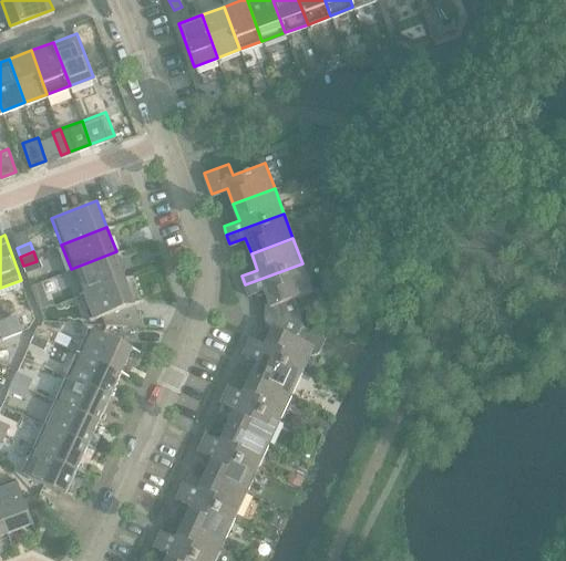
[(80,293),(125,277),(116,251),(71,269),(80,293)]
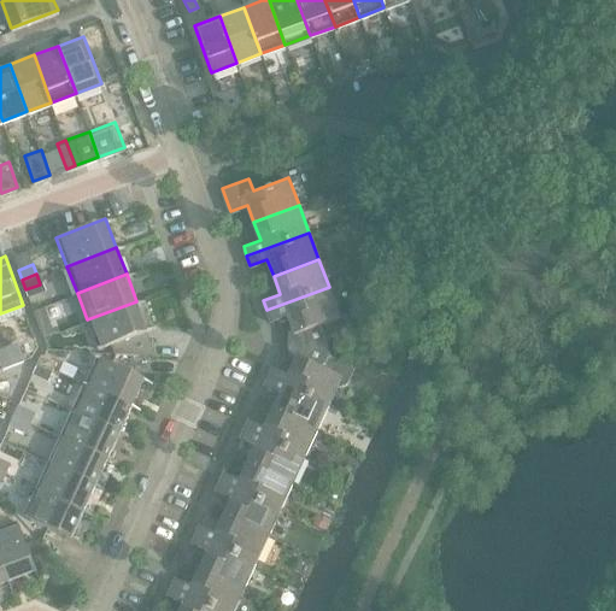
[(339,313),(329,287),(267,310),(270,319),(287,313),(294,332),(320,322),(324,335),(351,324),(346,311),(339,313)]
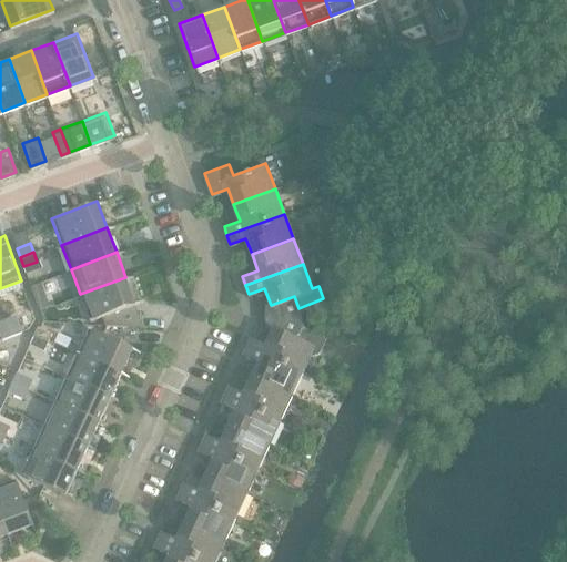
[(144,325),(125,277),(80,294),(90,320),(102,315),(105,323),(144,325)]
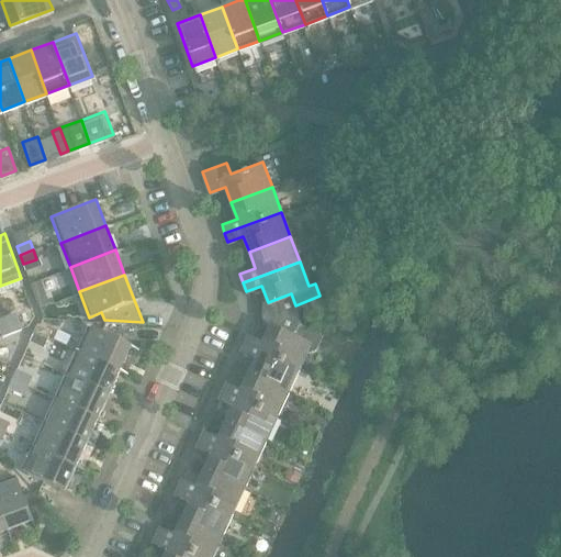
[(15,312),(6,315),(11,331),(21,326),(15,312)]
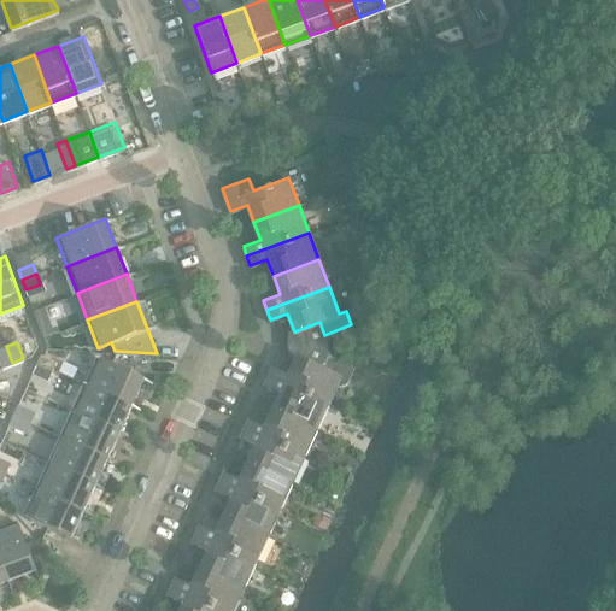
[(12,363),(6,346),(0,348),(0,358),(3,365),(12,363)]
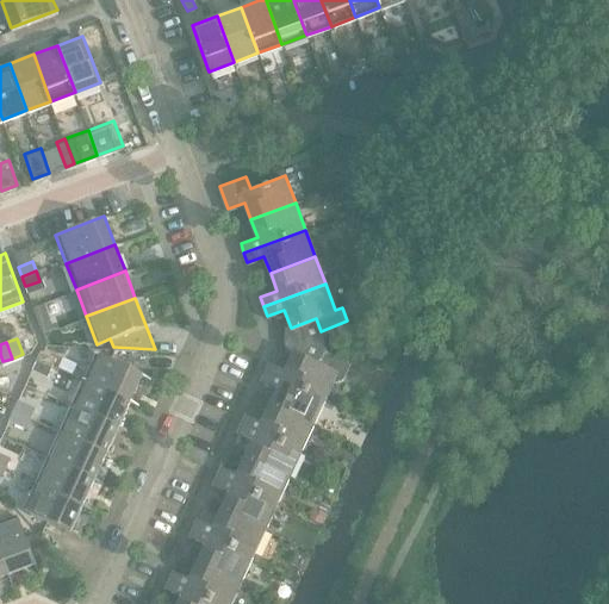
[(41,348),(37,357),(51,365),(56,355),(41,348)]
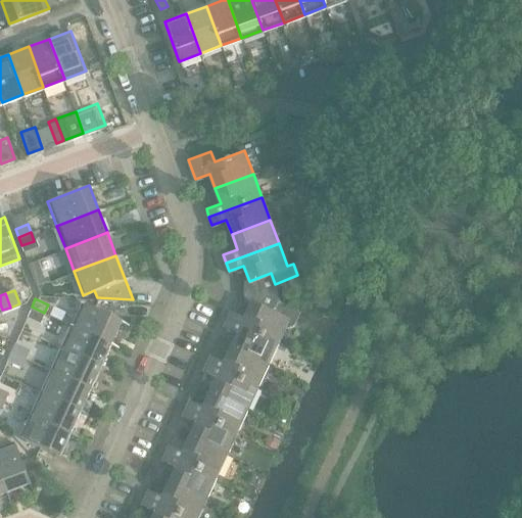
[(83,299),(72,323),(111,341),(122,318),(83,299)]
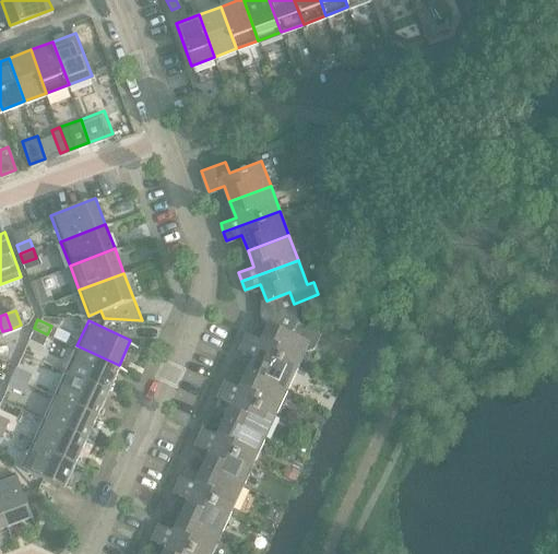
[(247,331),(244,339),(298,364),(309,342),(316,344),(321,332),(297,320),(292,331),(269,321),(261,338),(247,331)]
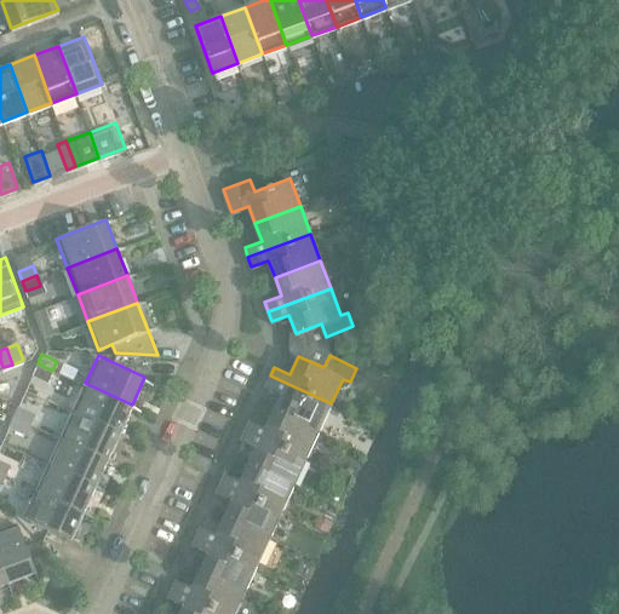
[(47,382),(52,371),(38,363),(33,376),(47,382)]
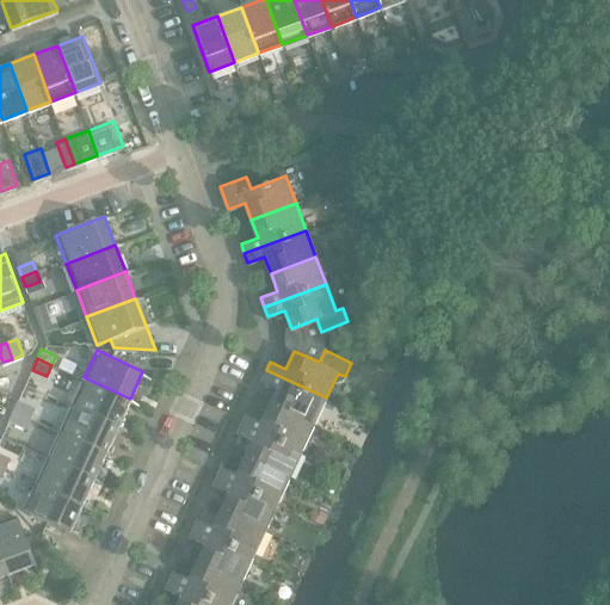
[(270,403),(314,424),(326,397),(266,370),(262,380),(277,387),(270,403)]
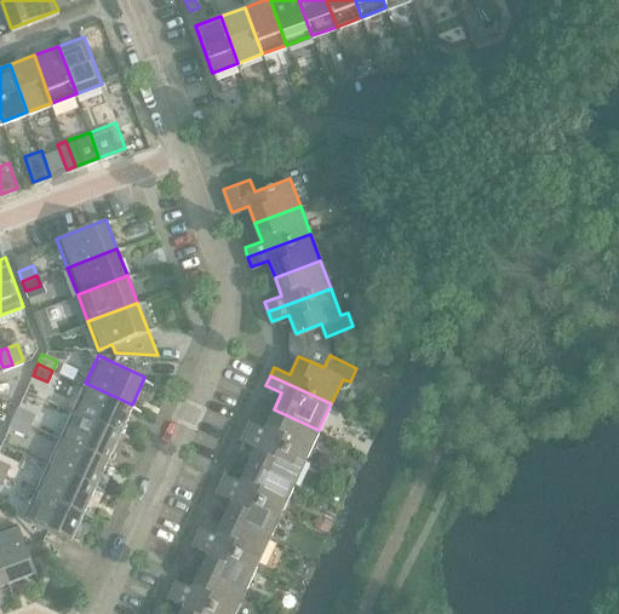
[(85,383),(73,409),(120,431),(132,405),(85,383)]
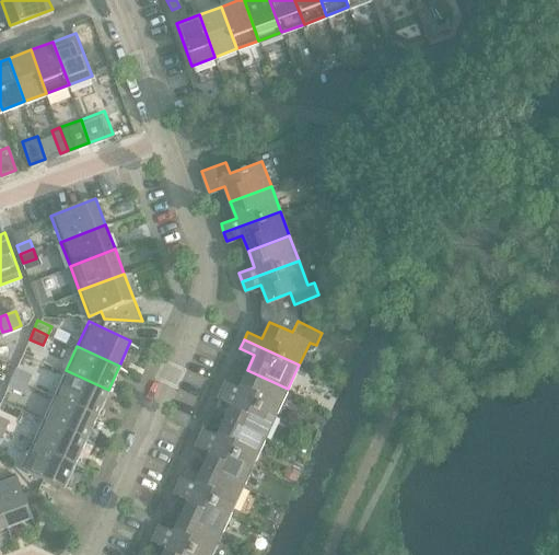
[(21,356),(13,374),(26,381),(35,362),(21,356)]
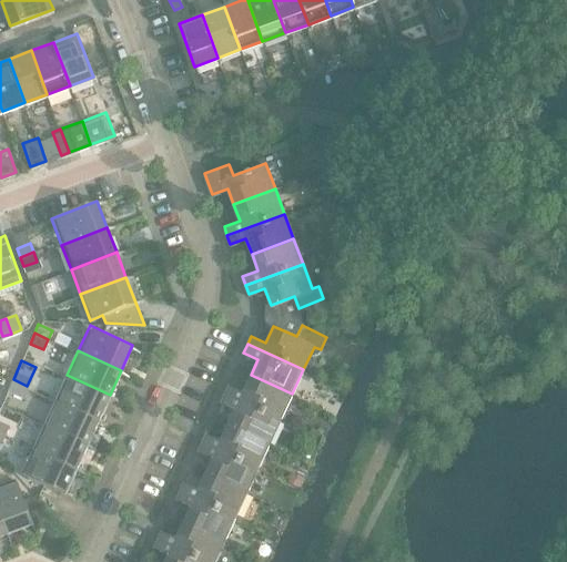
[(67,375),(56,399),(99,419),(110,395),(67,375)]
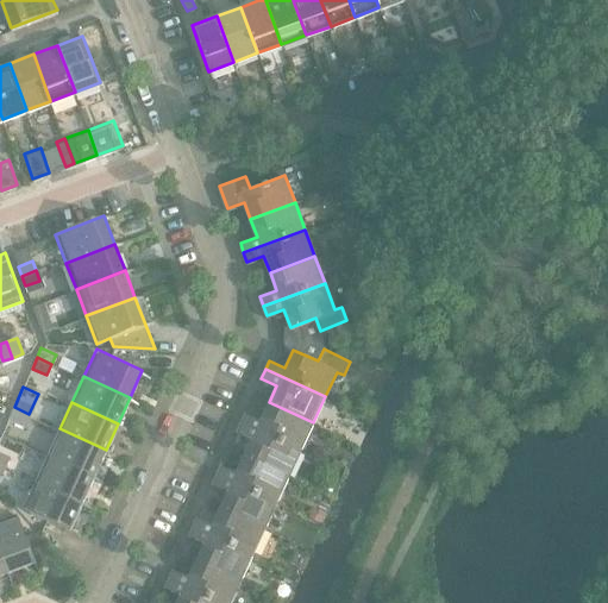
[(240,421),(301,448),(313,422),(269,402),(261,420),(244,413),(240,421)]
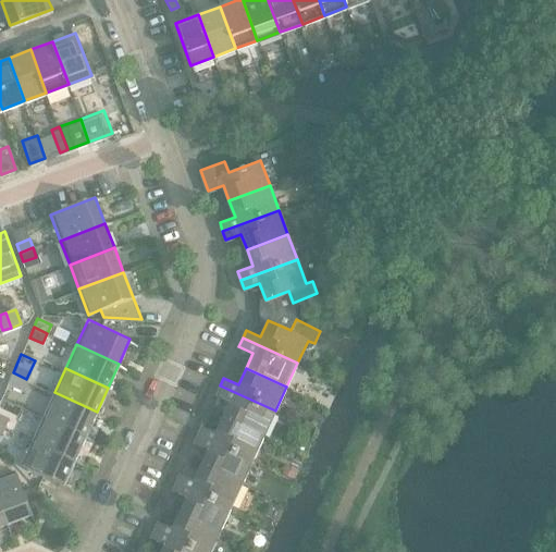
[(22,389),(26,379),(13,372),(8,383),(22,389)]
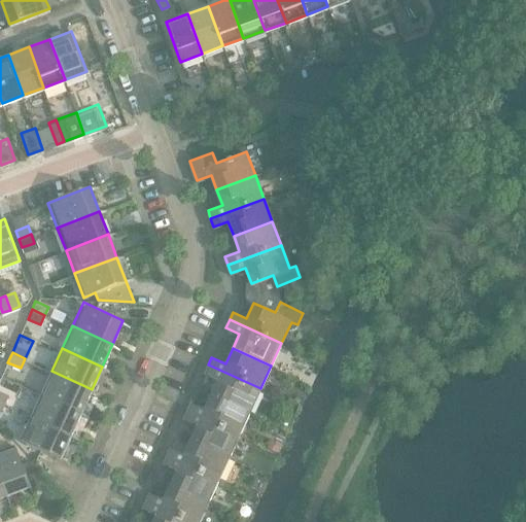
[(212,392),(250,410),(260,388),(208,364),(204,373),(218,379),(212,392)]
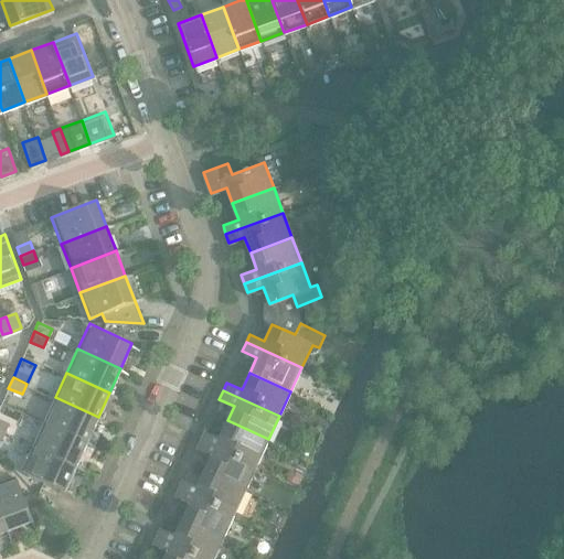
[(87,440),(98,417),(55,397),(44,420),(87,440)]
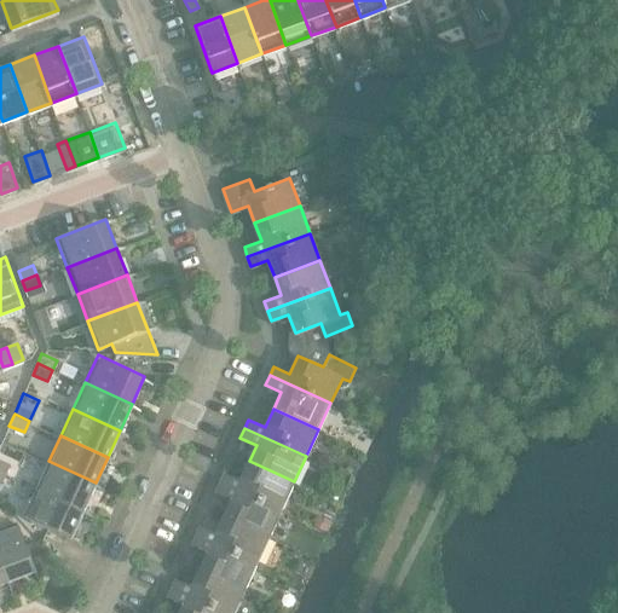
[(0,467),(6,470),(11,461),(0,455),(0,467)]
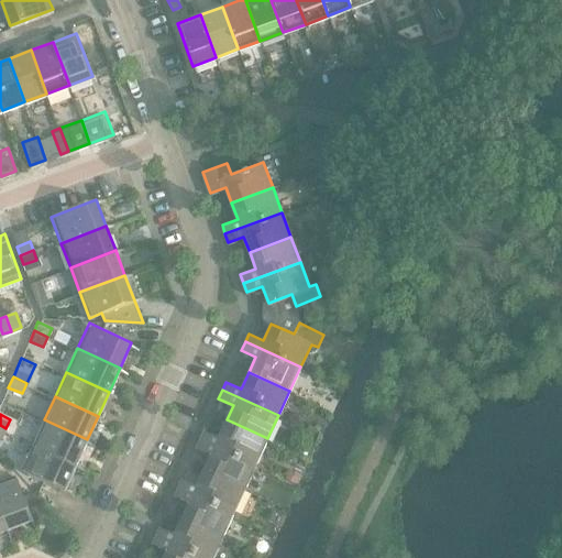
[(76,463),(87,439),(44,419),(33,444),(76,463)]
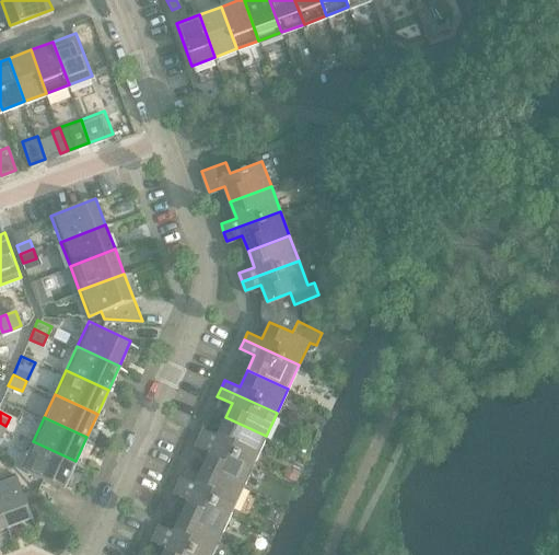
[(199,435),(255,461),(266,436),(225,417),(218,434),(202,427),(199,435)]
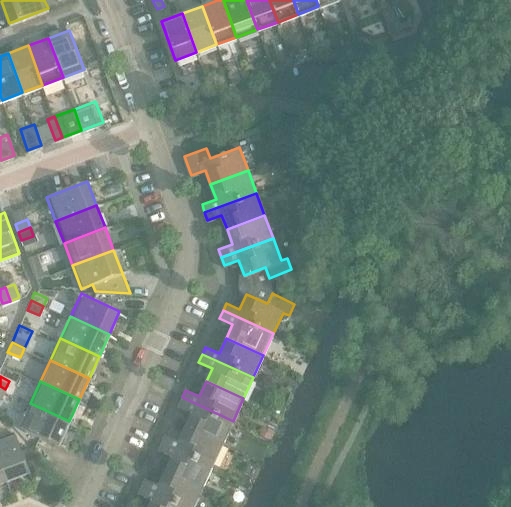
[(185,426),(222,443),(233,421),(182,397),(178,405),(192,412),(185,426)]
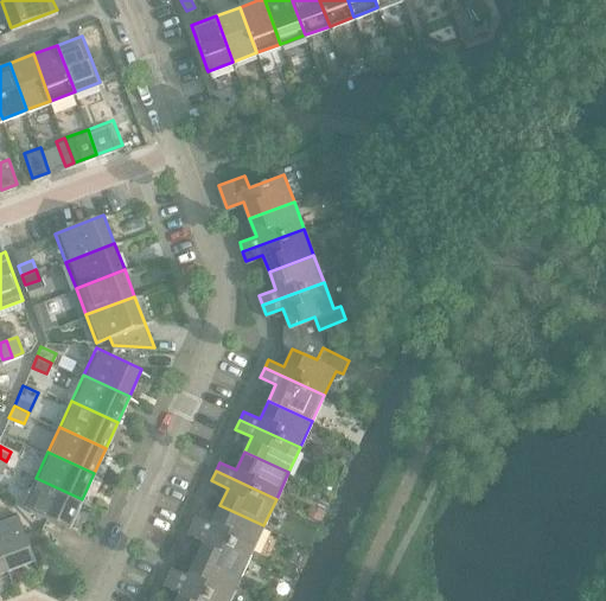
[(69,526),(82,499),(36,478),(23,505),(69,526)]
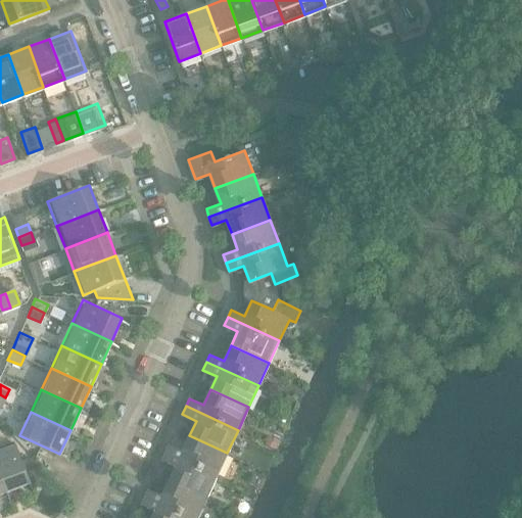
[(165,451),(217,474),(227,453),(189,435),(183,450),(169,442),(165,451)]
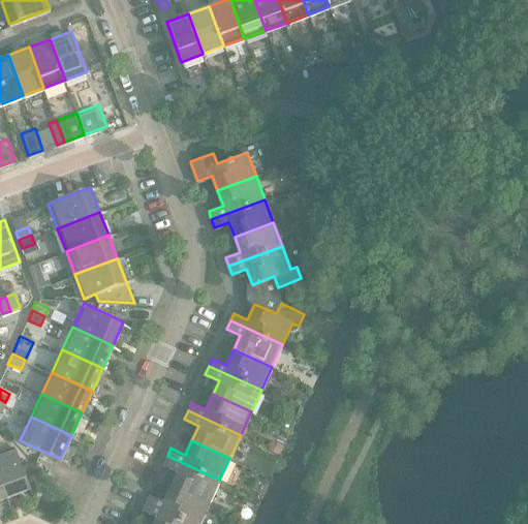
[(0,475),(6,494),(30,485),(14,443),(0,449),(0,475)]
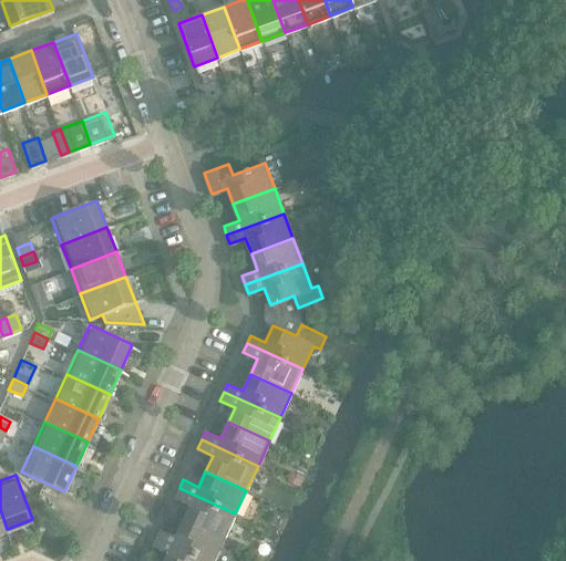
[(183,519),(224,538),(235,513),(179,488),(175,497),(189,504),(183,519)]
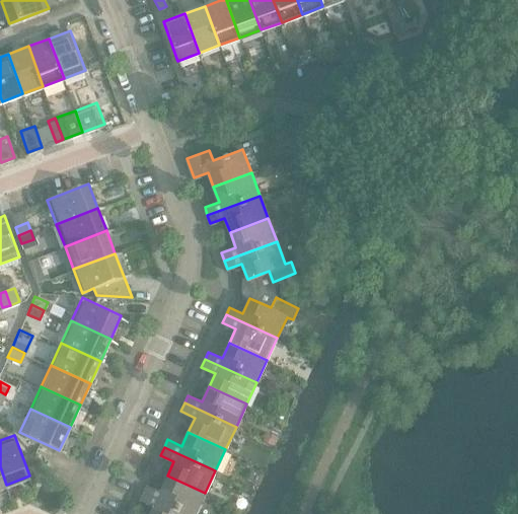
[(144,491),(193,513),(195,513),(205,493),(167,475),(160,490),(147,484),(144,491)]
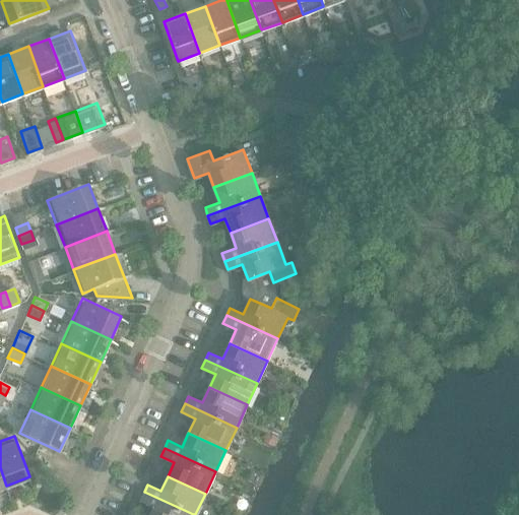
[(193,514),(144,492),(140,500),(153,507),(149,514),(193,514)]
